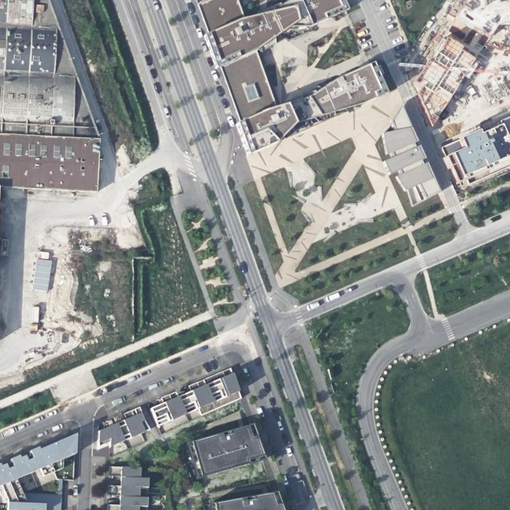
[(0,0),(0,186),(99,187),(99,131),(77,131),(77,73),(58,73),(58,25),(36,25),(36,0),(0,0)]
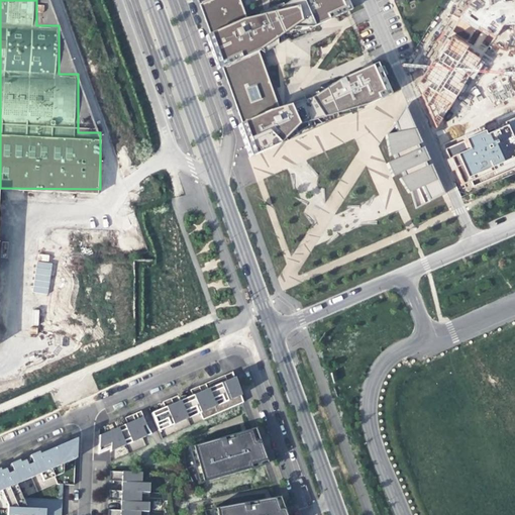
[(207,0),(200,3),(211,32),(223,66),(243,122),(254,153),(386,96),(372,66),(280,106),(260,49),(274,40),(276,42),(293,31),(291,28),(293,26),(297,26),(301,31),(311,26),(312,26),(320,22),(325,20),(347,9),(343,0),(289,0),(284,4),(284,2),(260,12),(260,15),(247,17),(241,0),(207,0)]
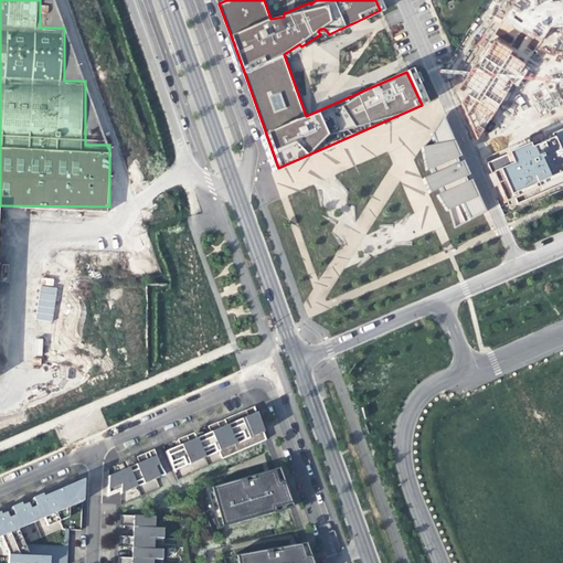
[(516,0),(507,14),(543,39),(553,27),(562,24),(562,0),(516,0)]
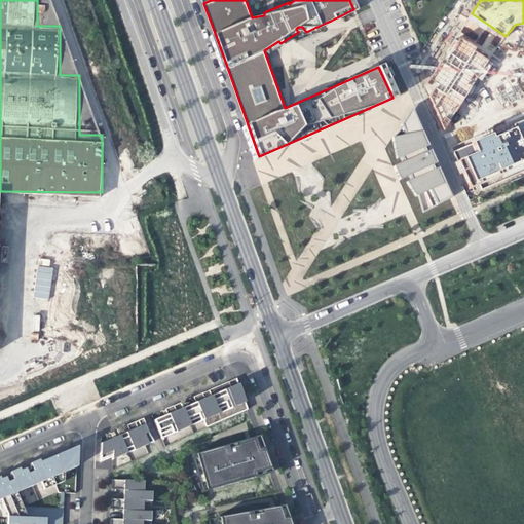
[(495,62),(457,36),(427,82),(435,87),(429,97),(445,129),(495,62)]
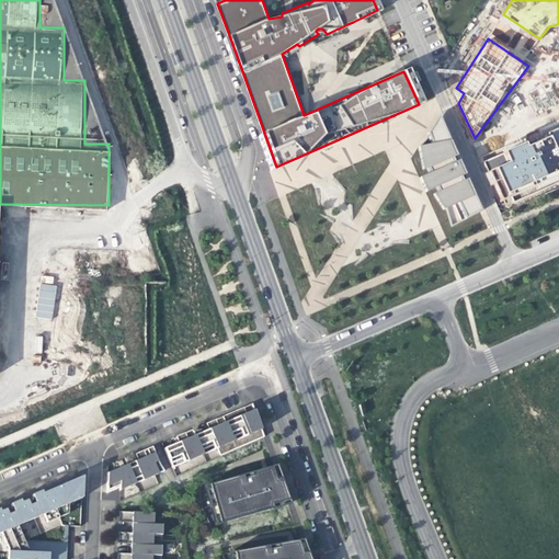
[(482,208),(443,120),(419,145),(453,221),(482,208)]
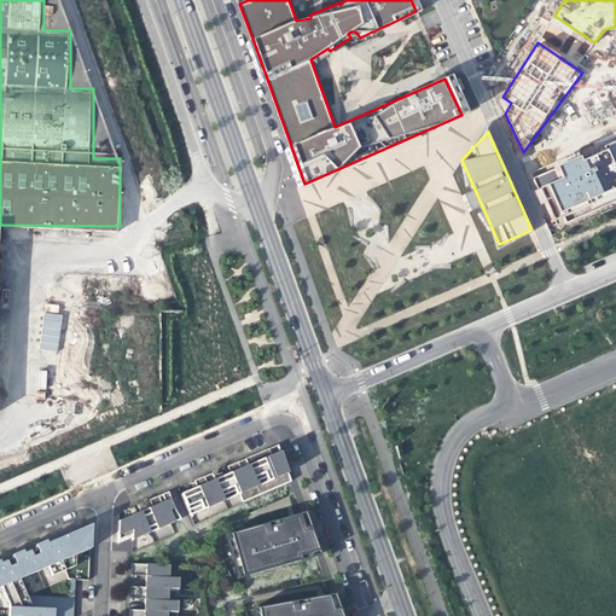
[(615,138),(604,144),(615,169),(615,138)]
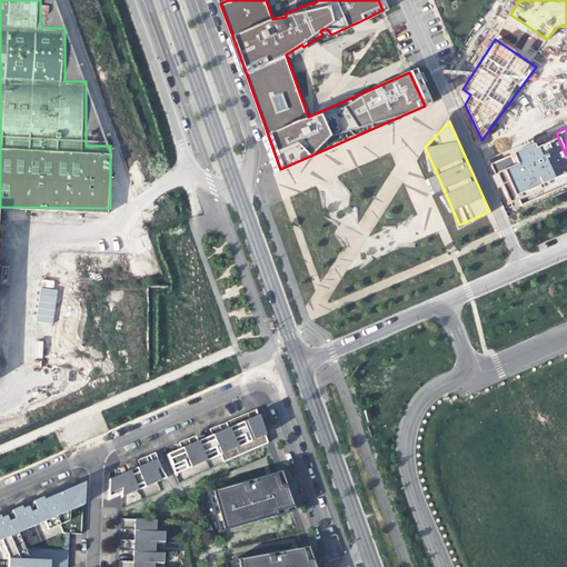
[(566,156),(556,132),(491,162),(511,208),(566,182),(566,156)]
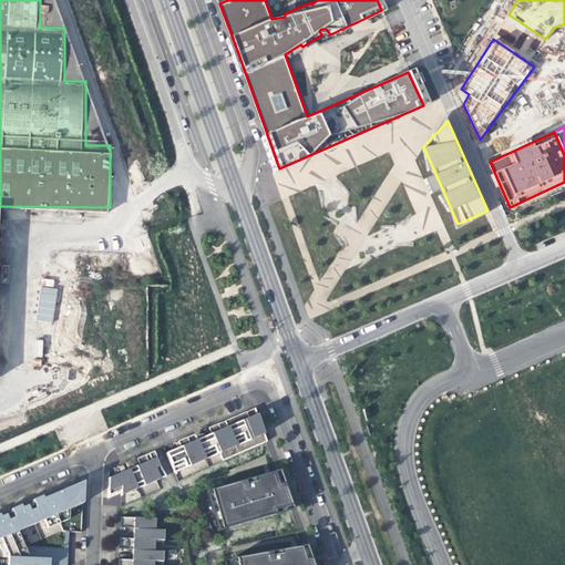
[(54,320),(60,287),(42,284),(38,317),(54,320)]
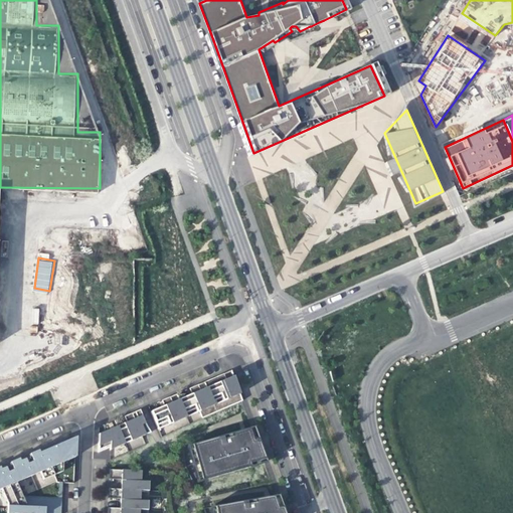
[(202,409),(205,415),(243,399),(241,392),(234,374),(233,370),(231,370),(226,372),(207,381),(201,384),(192,388),(193,392),(181,397),(179,393),(177,394),(172,396),(164,399),(166,404),(163,405),(152,409),(160,428),(165,425),(189,415),(193,413),(202,409)]
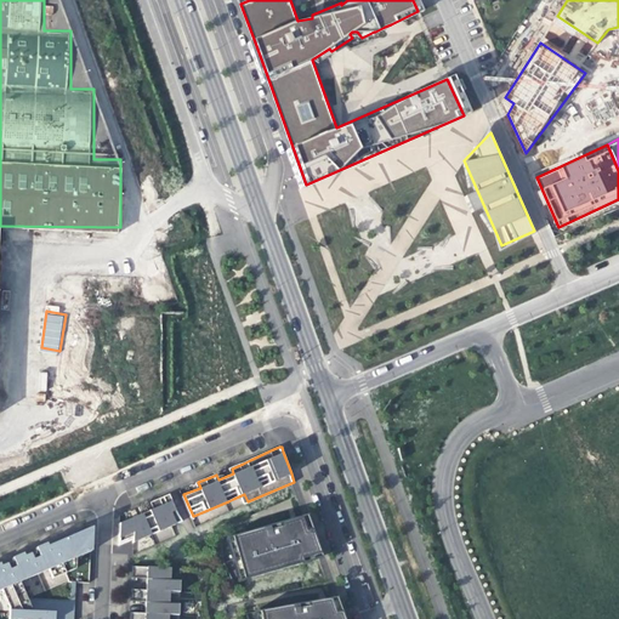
[(121,522),(120,544),(135,538),(135,541),(155,532),(175,523),(183,520),(182,518),(188,517),(175,500),(172,494),(166,497),(164,497),(163,498),(153,501),(155,507),(149,510),(145,512),(142,512),(141,514),(132,516),(123,521),(121,521),(121,522)]
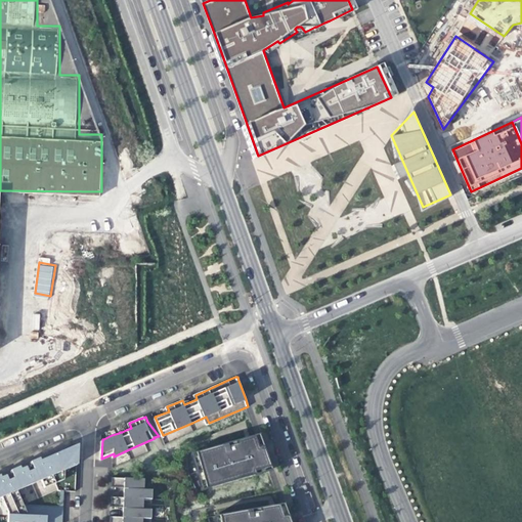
[(260,441),(257,433),(251,435),(247,436),(197,450),(191,452),(203,489),(207,488),(270,469),(263,450),(260,441)]
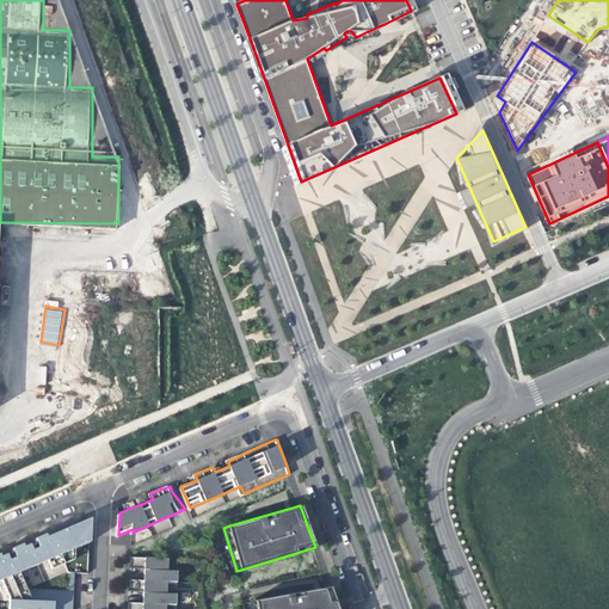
[(0,579),(4,578),(12,596),(12,598),(35,600),(29,588),(22,571),(41,563),(50,559),(54,567),(68,561),(77,558),(77,547),(92,541),(92,517),(84,521),(71,527),(60,531),(53,534),(48,536),(37,541),(34,542),(25,546),(14,551),(10,553),(1,557),(0,557),(0,579)]
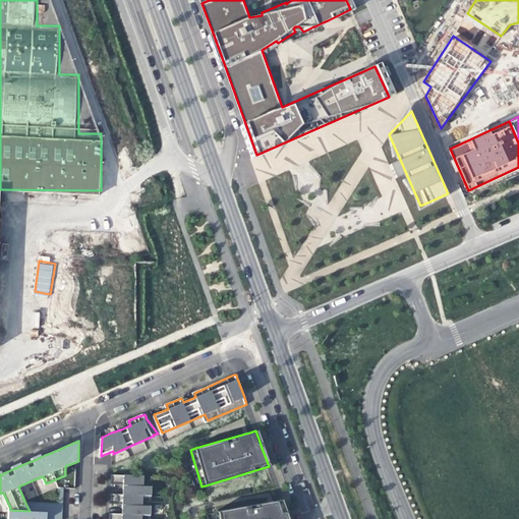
[(152,495),(153,485),(145,485),(145,474),(112,473),(112,482),(124,483),(124,487),(124,494),(143,494),(152,495)]
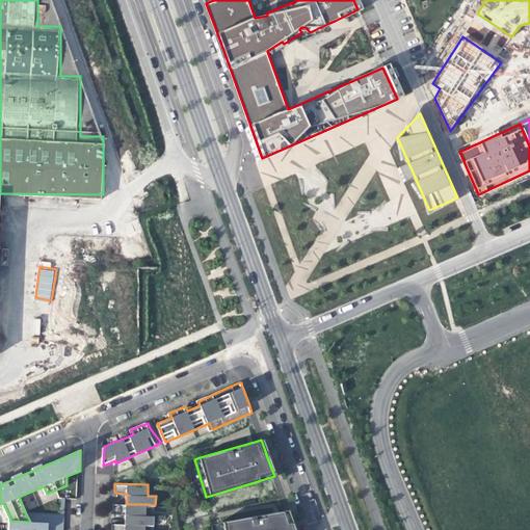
[(155,525),(155,515),(147,515),(147,504),(127,504),(113,503),(113,513),(126,513),(126,520),(126,524),(147,524),(155,525)]
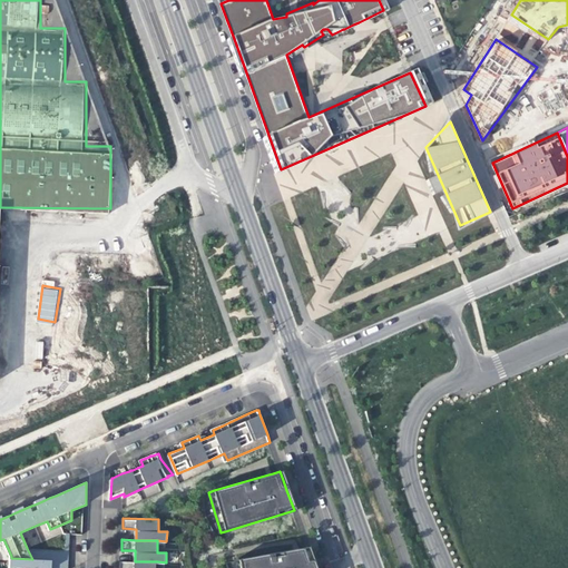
[(311,555),(307,547),(302,548),(295,549),(240,559),(234,560),(235,567),(314,567),(314,566),(311,555)]
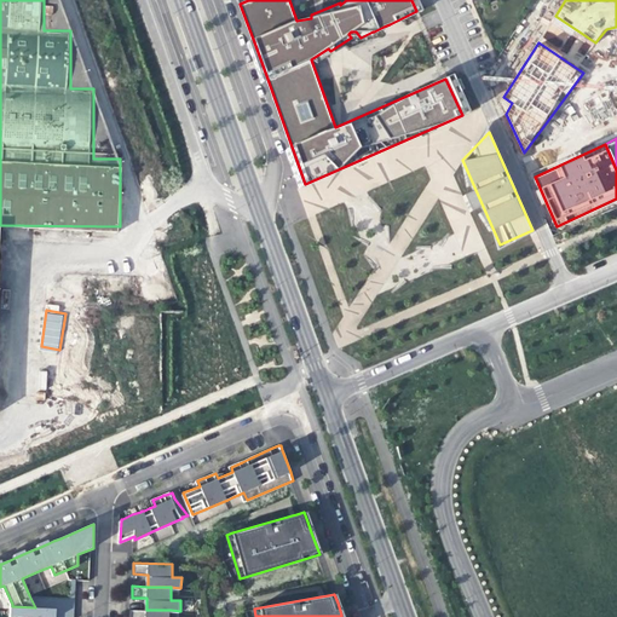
[(75,616),(76,610),(57,609),(35,607),(12,606),(11,616),(36,616),(75,616)]
